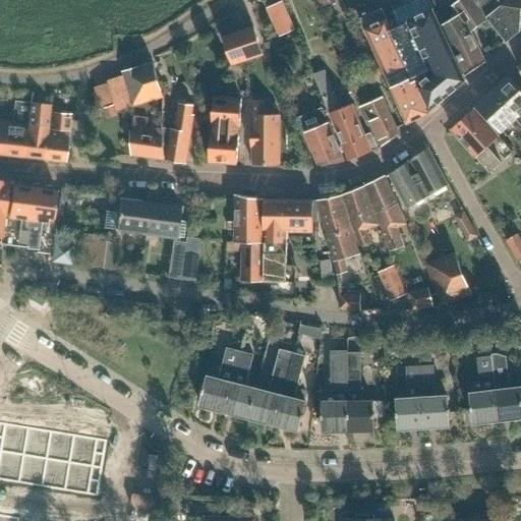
[(430,109),(431,111),(467,80),(431,1),(430,2),(429,0),(413,0),(387,12),(385,7),(361,17),(408,121),(429,112),(428,110),(430,109)]
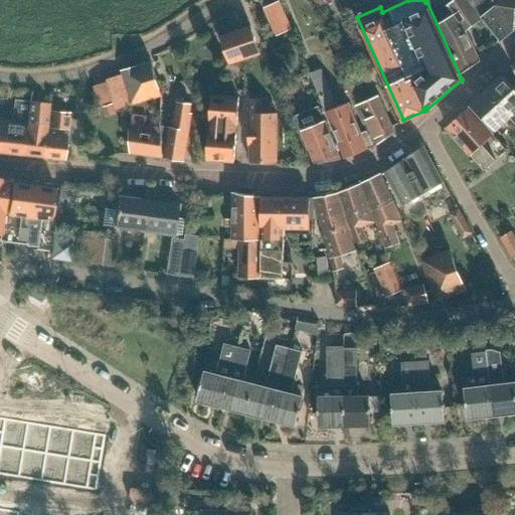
[(467,32),(468,31),(482,19),(468,0),(456,0),(449,5),(455,14),(467,32)]
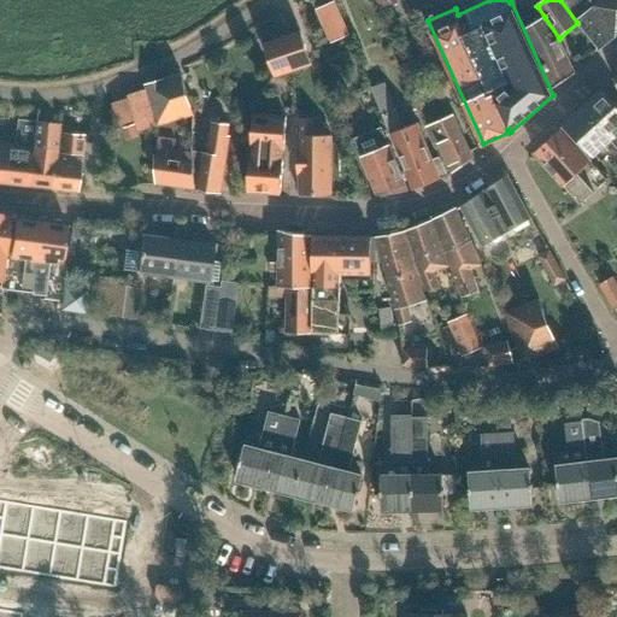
[(616,0),(562,0),(601,48),(616,34),(616,0)]
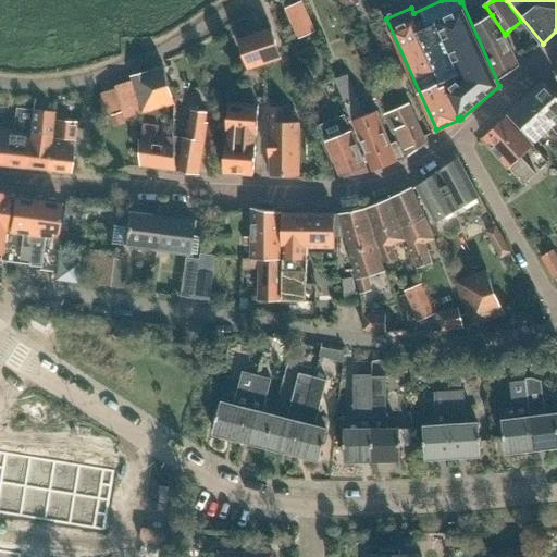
[(304,4),(287,11),(299,39),(316,32),(304,4)]
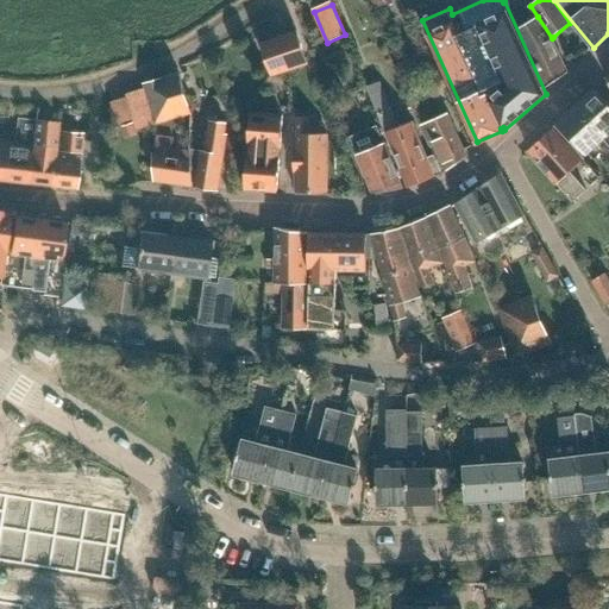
[(553,37),(552,38),(538,17),(520,30),(529,49),(546,88),(569,73),(553,37)]
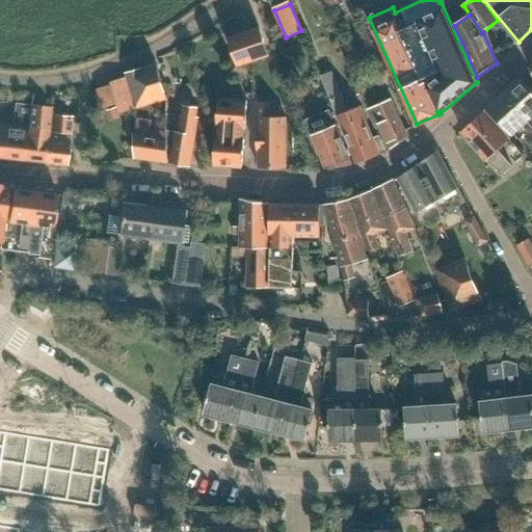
[(260,27),(243,33),(253,60),(269,55),(260,27)]
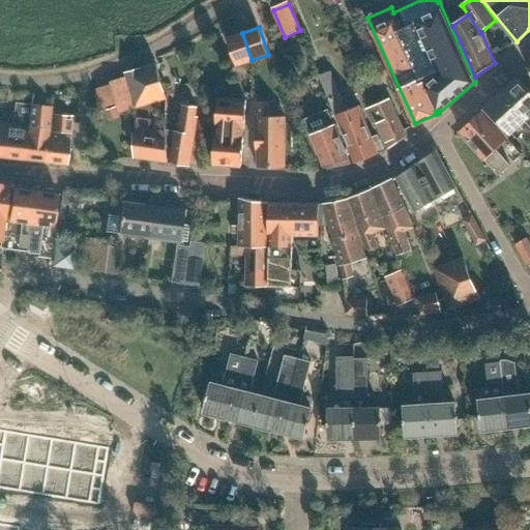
[(252,60),(242,33),(227,38),(236,66),(252,60)]
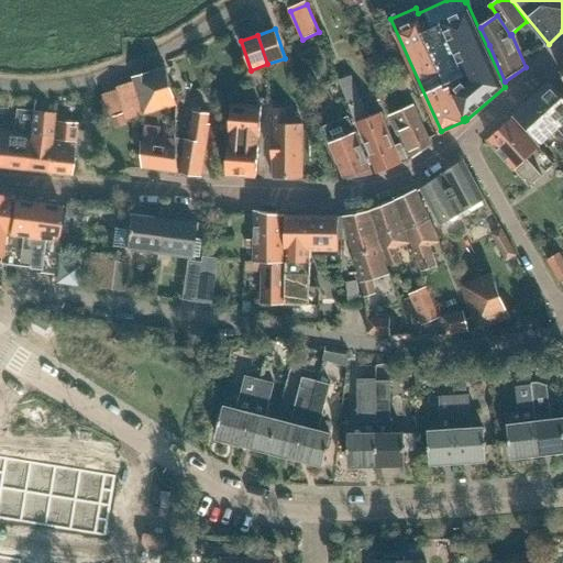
[(133,77),(134,80),(144,114),(174,106),(163,68),(133,77)]
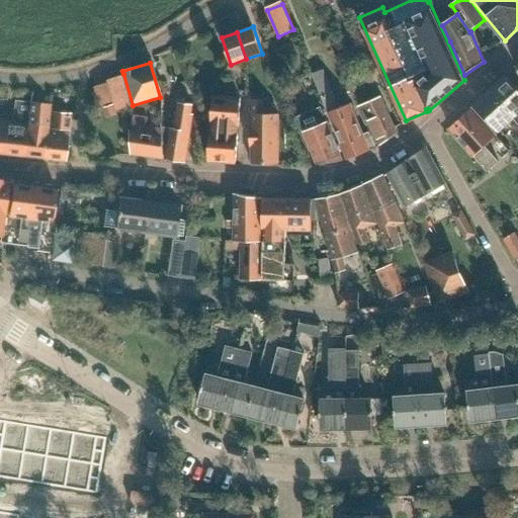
[(375,147),(370,132),(363,135),(350,103),(340,108),(324,70),(312,74),(322,97),(323,98),(327,107),(348,159),(375,148),(375,147)]
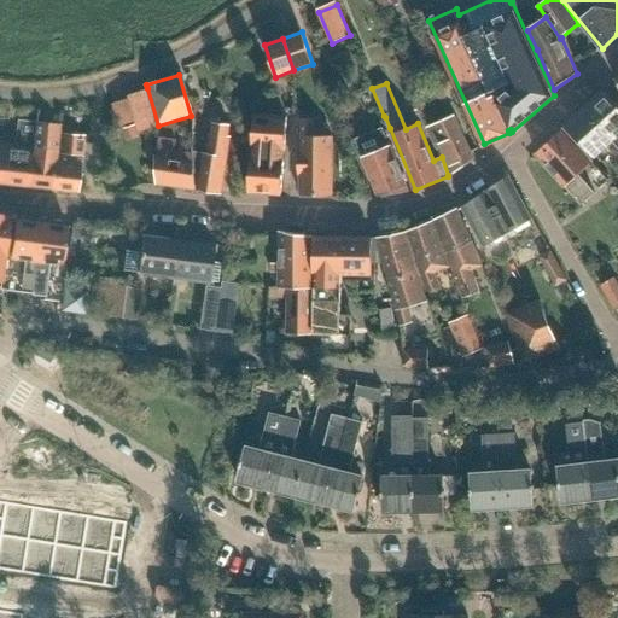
[(139,132),(158,126),(147,88),(133,92),(133,94),(128,95),(139,132)]
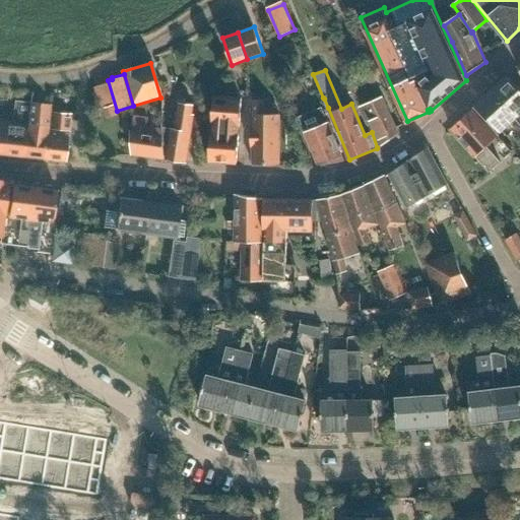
[(478,102),(477,106),(500,131),(516,118),(519,122),(519,88),(510,77),(509,78),(504,78),(500,81),(500,85),(494,91),(485,98),(482,98),(478,102)]
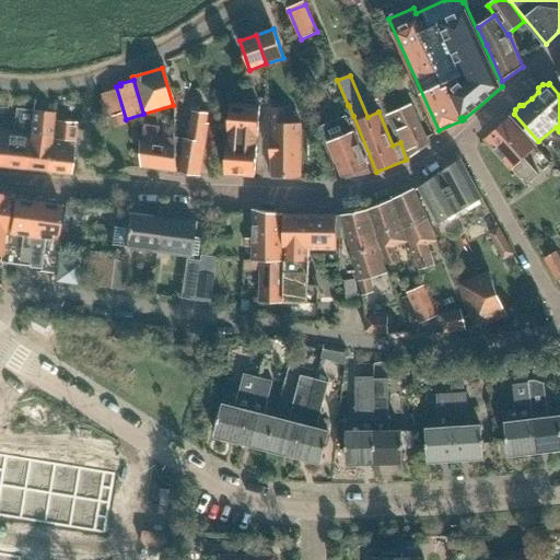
[(388,114),(400,142),(406,159),(430,143),(412,103),(411,104),(408,97),(400,101),(403,107),(388,114)]
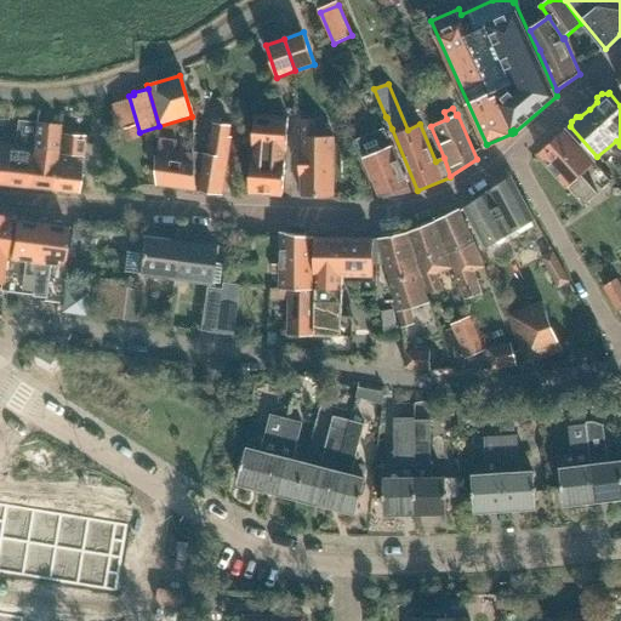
[(256,114),(250,193),(284,195),(289,117),(256,114)]
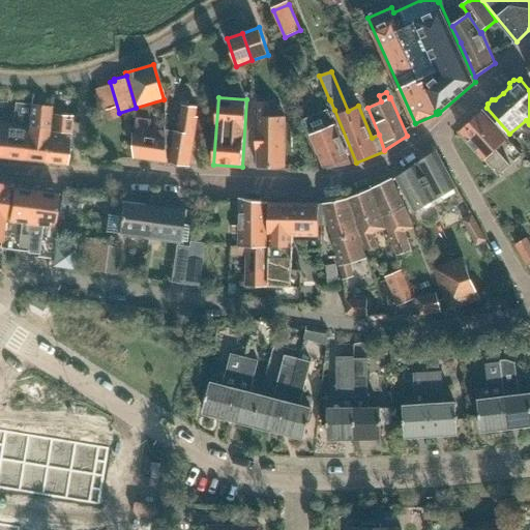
[(257,131),(257,150),(258,150),(258,168),(285,168),(285,117),(270,117),(270,102),(257,102),(257,119),(258,119),(258,131),(257,131)]
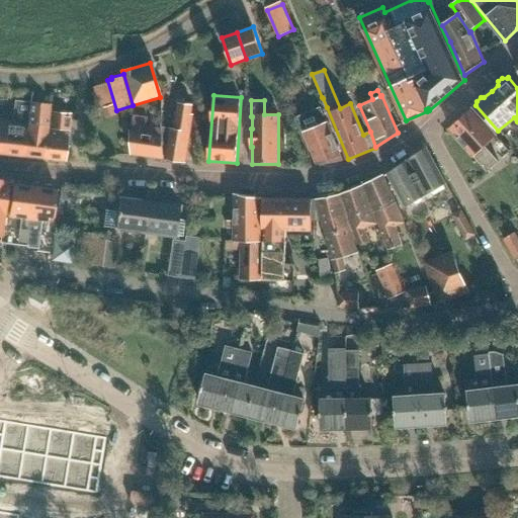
[(0,121),(0,153),(25,156),(31,103),(18,102),(17,113),(13,113),(12,121),(0,120),(0,121)]
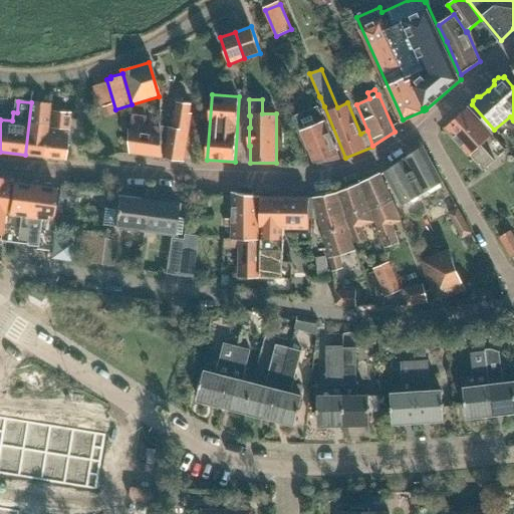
[(161,127),(162,152),(166,152),(165,158),(186,161),(193,113),(190,113),(192,103),(177,101),(173,127),(161,126),(161,127)]
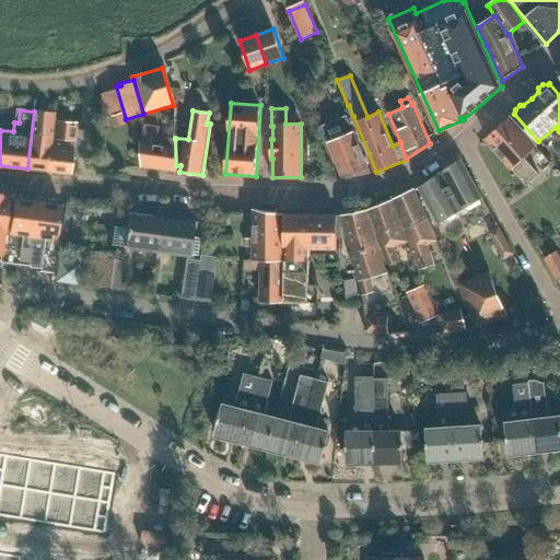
[(55,114),(34,112),(27,168),(48,172),(53,140),(53,137),(54,120),(55,114)]
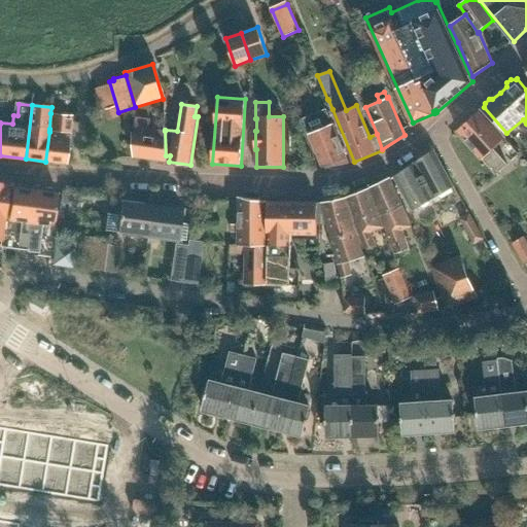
[(115,106),(106,109),(109,119),(118,116),(115,106)]
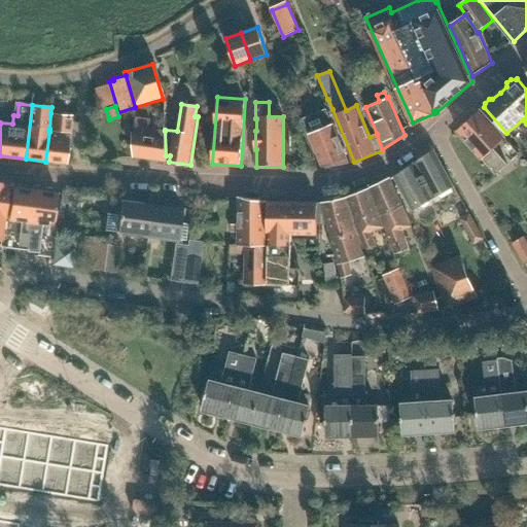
[(327,108),(303,118),(309,134),(322,167),(349,163),(334,125),(327,108)]
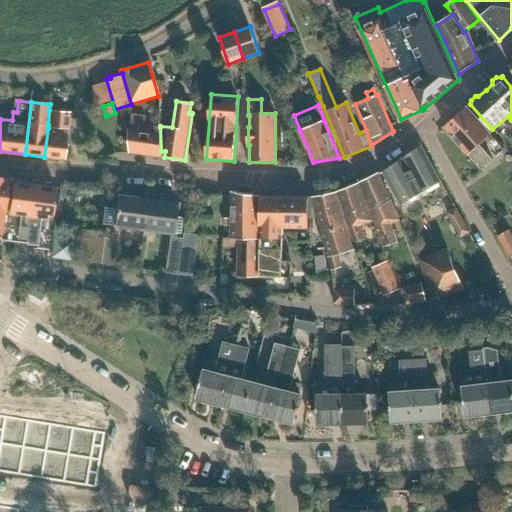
[(480,143),(490,134),(467,107),(465,109),(461,109),(455,114),(456,117),(445,127),(482,169),(493,159),(480,143)]
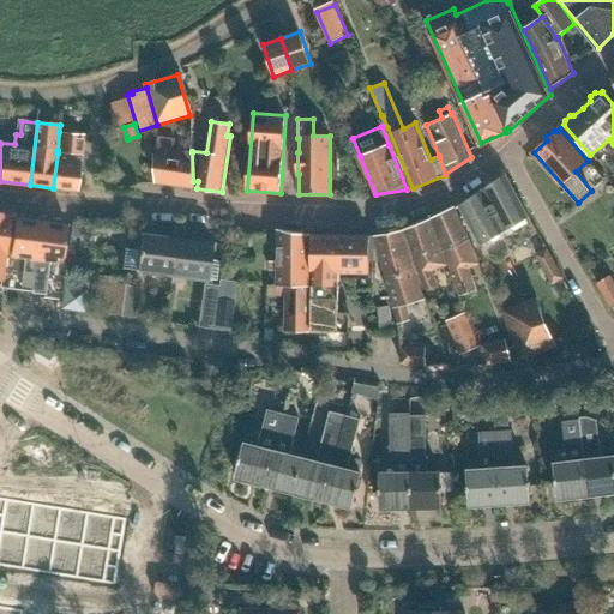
[(59,132),(58,150),(58,154),(59,154),(54,188),(78,191),(85,134),(59,132)]
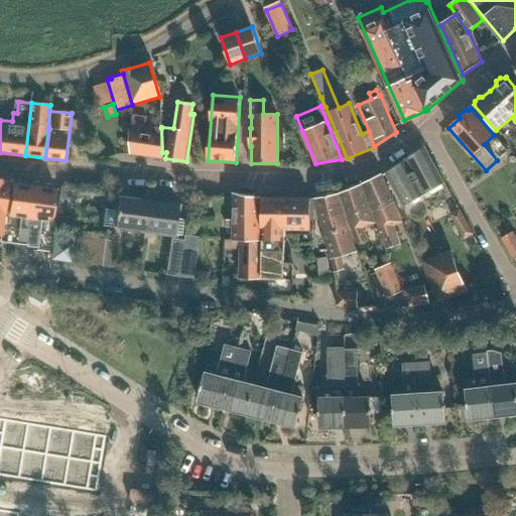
[(163,157),(162,152),(161,128),(146,126),(147,117),(133,115),(131,130),(129,131),(130,153),(163,157)]
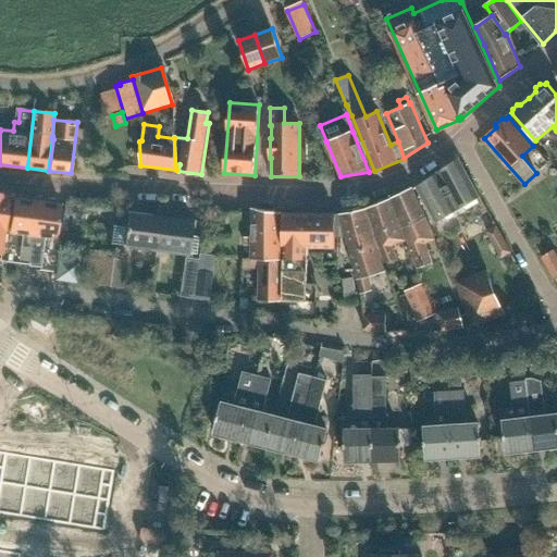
[(459,161),(417,187),(440,224),(482,197),(459,161)]
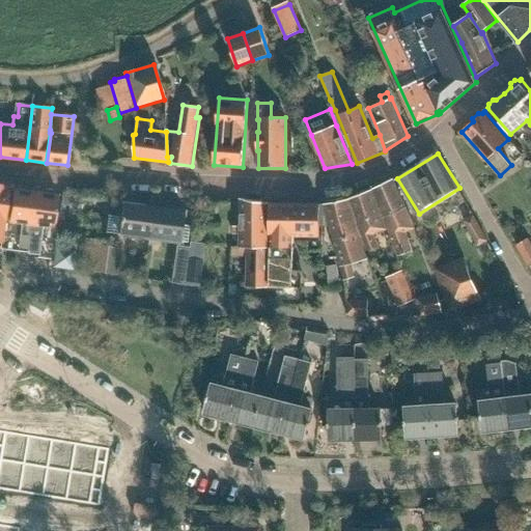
[(393,179),(373,189),(398,255),(412,250),(406,231),(415,227),(393,179)]
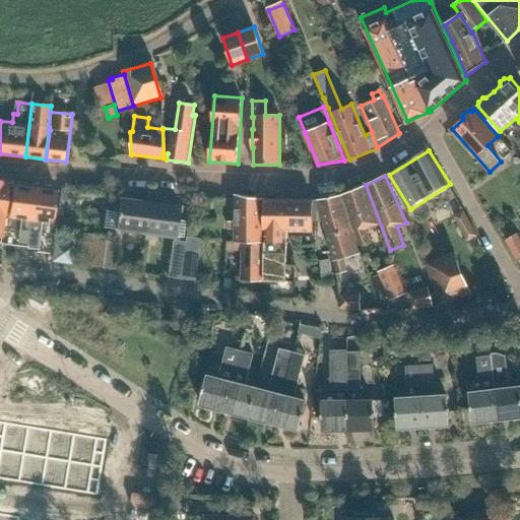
[(11,205),(13,188),(14,185),(8,185),(8,183),(0,182),(0,237),(0,238),(5,204),(11,205)]
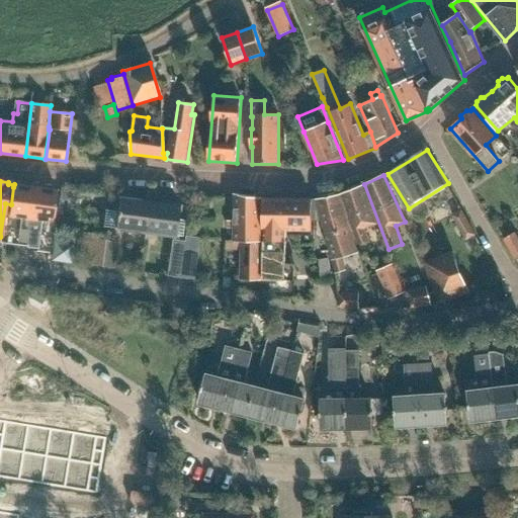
[(14,184),(13,187),(11,204),(6,239),(27,242),(28,242),(35,186),(29,186),(27,183),(22,182),(18,184),(14,184)]
